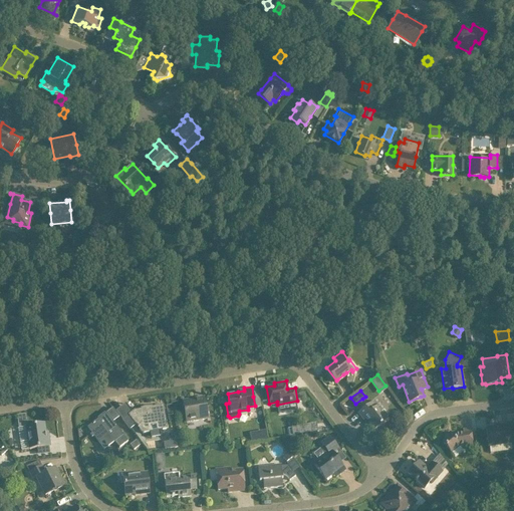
[(183,399),(185,409),(187,421),(208,417),(206,405),(204,395),(204,397),(197,398),(197,397),(183,399)]
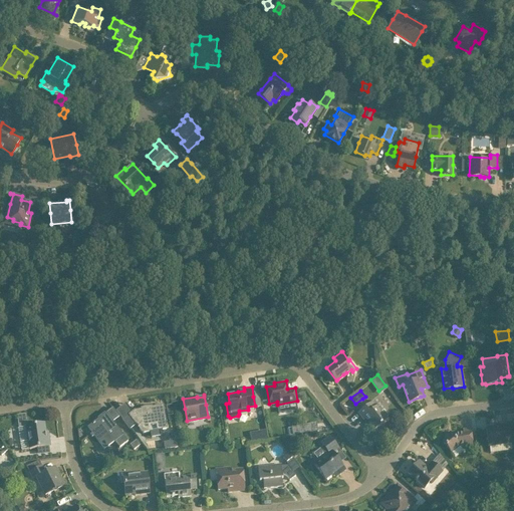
[(372,401),(366,405),(358,411),(364,419),(366,417),(373,427),(378,424),(379,425),(389,418),(377,404),(375,406),(372,401)]
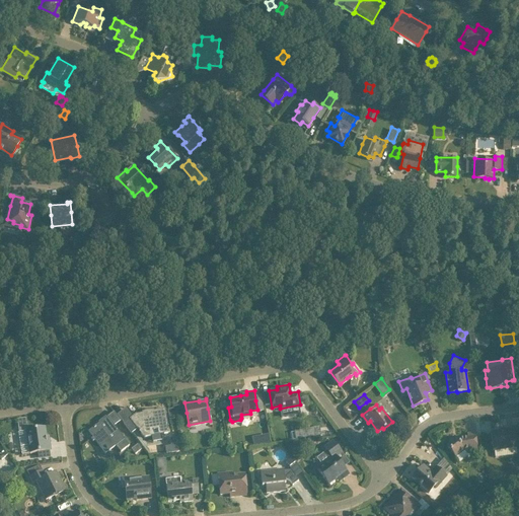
[(168,425),(167,417),(165,407),(154,409),(154,408),(142,410),(142,413),(138,414),(136,412),(130,417),(136,425),(144,436),(168,432),(167,425),(168,425)]
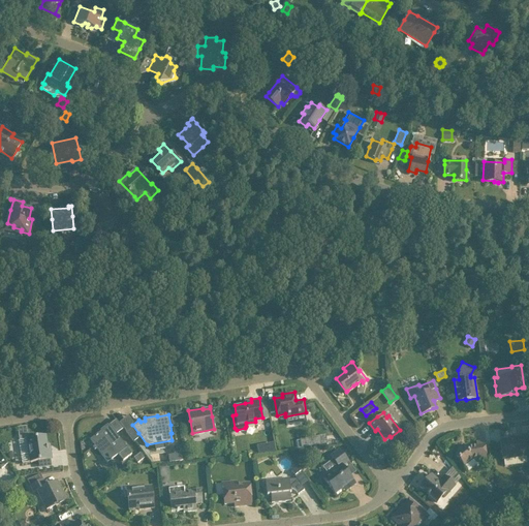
[(96,436),(91,439),(102,454),(105,451),(109,454),(107,455),(109,457),(110,456),(111,458),(118,453),(123,459),(132,452),(110,423),(95,434),(96,436)]
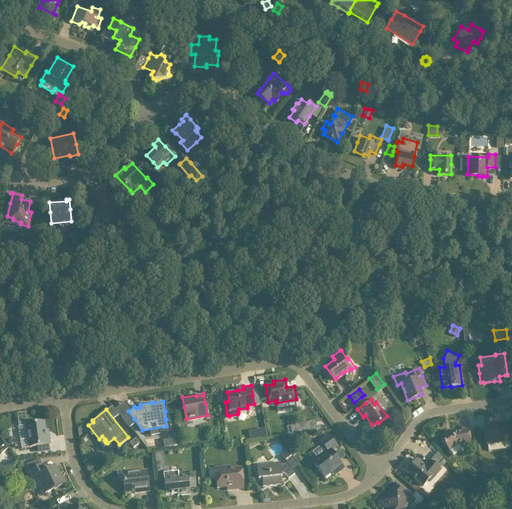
[(26,423),(27,423),(26,410),(17,411),(19,424),(26,423)]
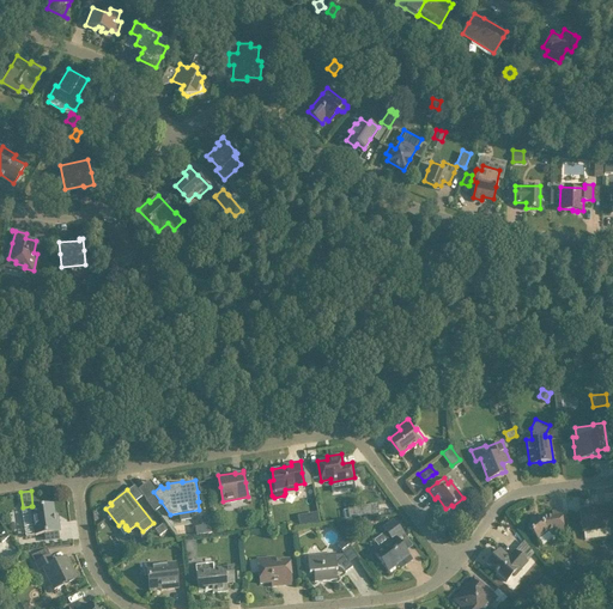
[(377,501),(359,505),(347,507),(350,516),(360,513),(378,511),(377,501)]
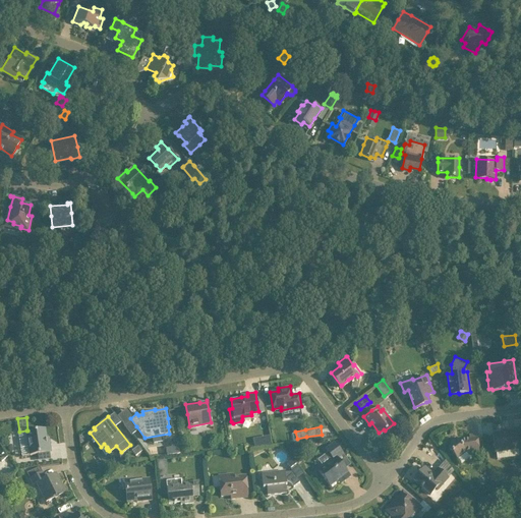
[(26,430),(30,453),(51,451),(49,442),(47,442),(45,427),(26,430)]
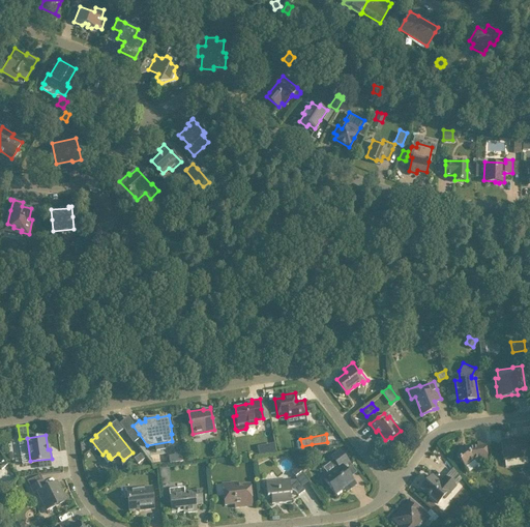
[(516,439),(501,440),(503,458),(528,455),(526,435),(516,436),(516,439)]
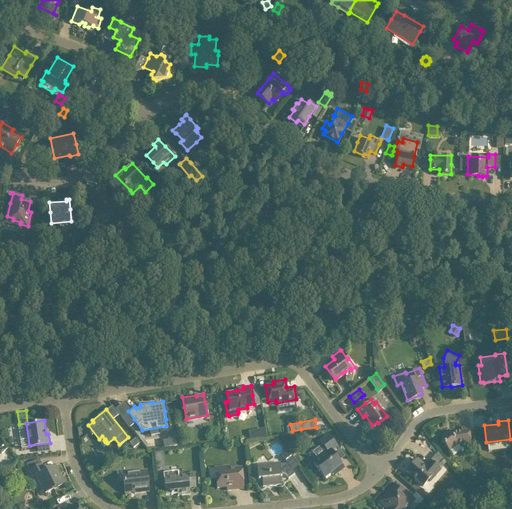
[(458,443),(461,446),(471,445),(470,435),(468,425),(461,426),(461,430),(457,431),(452,434),(448,429),(442,434),(444,436),(441,439),(447,447),(449,450),(450,450),(458,443)]
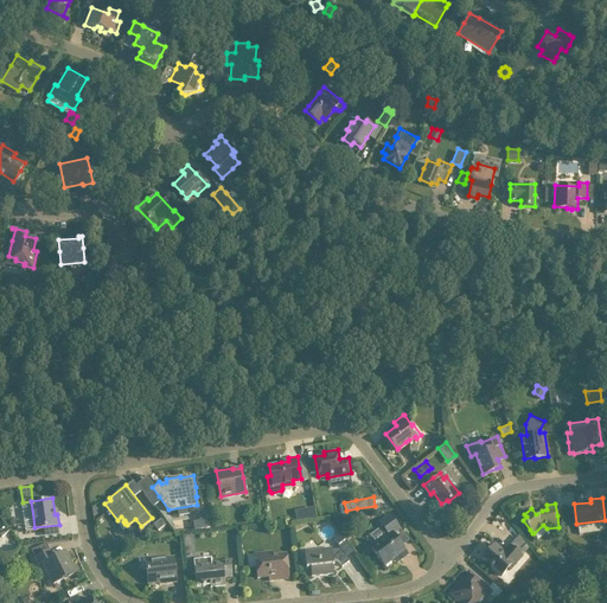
[(193,519),(195,528),(210,526),(208,508),(198,511),(199,519),(193,519)]
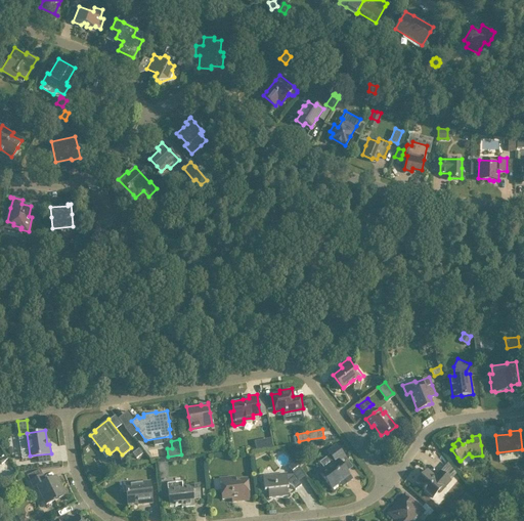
[(352,477),(340,460),(346,456),(336,442),(326,449),(330,453),(335,460),(324,468),(319,471),(332,487),(344,478),(346,481),(352,477)]
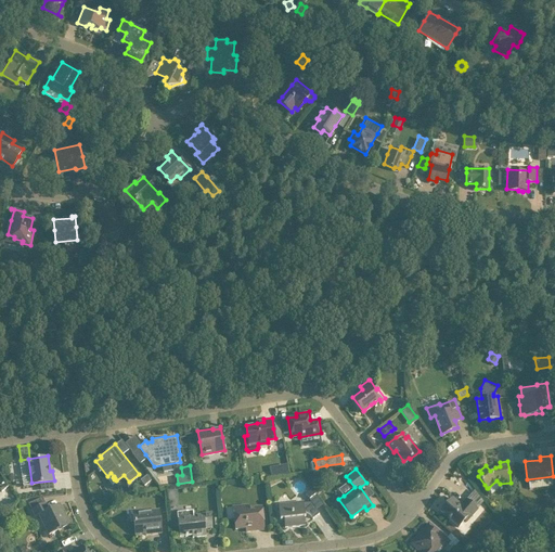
[(301,473),(311,486),(318,482),(311,474),(308,471),(301,473)]
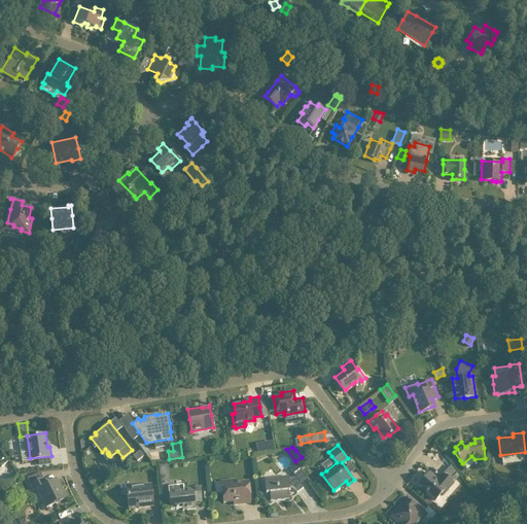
[(133,454),(137,459),(144,454),(140,449),(133,454)]
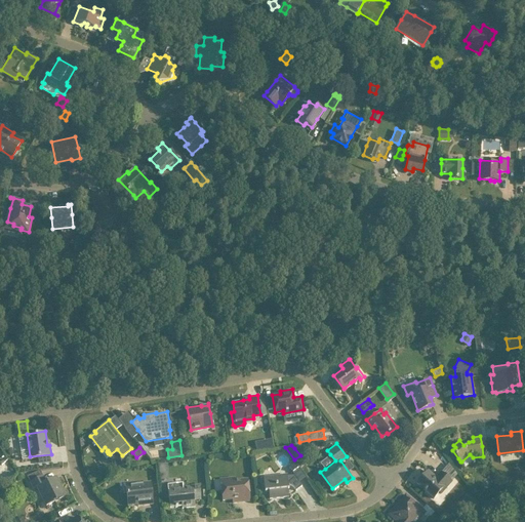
[(293,470),(298,467),(293,459),(287,464),(292,471),(293,470)]
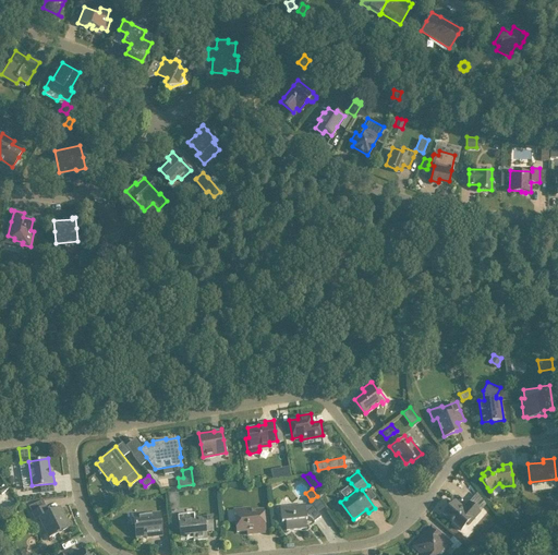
[(443,513),(451,519),(460,528),(466,521),(469,522),(480,510),(477,507),(469,501),(463,506),(455,498),(443,513)]
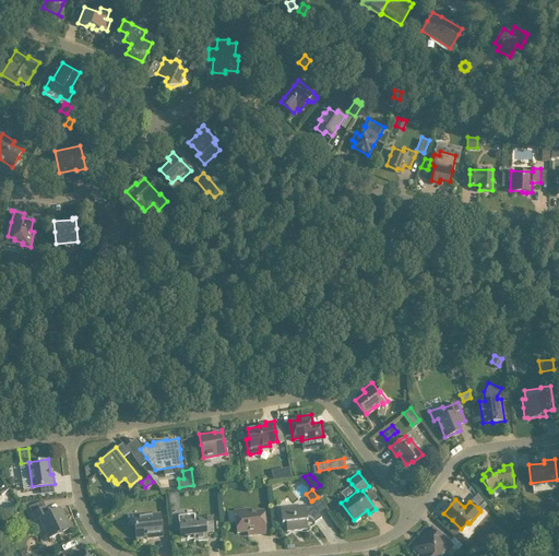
[(306,516),(308,515),(311,516),(313,518),(316,521),(321,516),(313,505),(306,506),(306,504),(281,507),(282,522),(286,521),(287,529),(307,527),(306,516)]
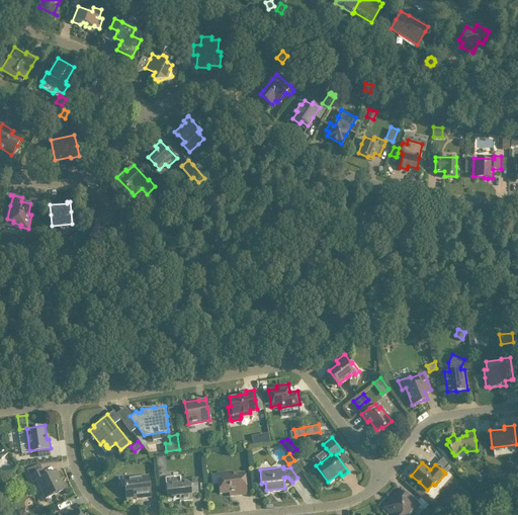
[(47,474),(45,474),(41,467),(28,474),(32,482),(36,480),(46,497),(56,492),(65,487),(56,468),(47,474)]
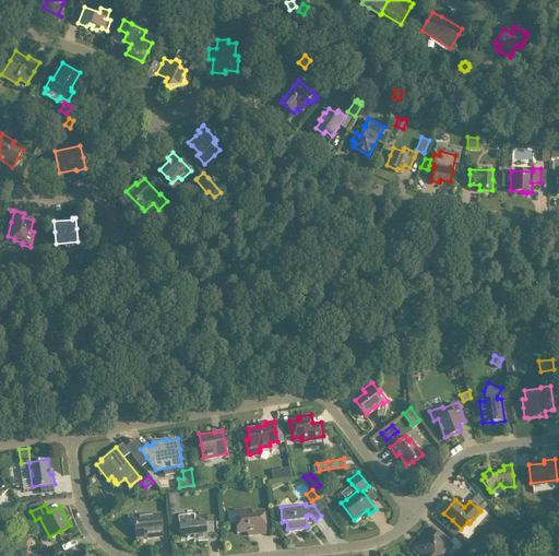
[(265,532),(264,521),(263,510),(250,511),(235,512),(236,520),(237,531),(253,530),(253,533),(265,532)]
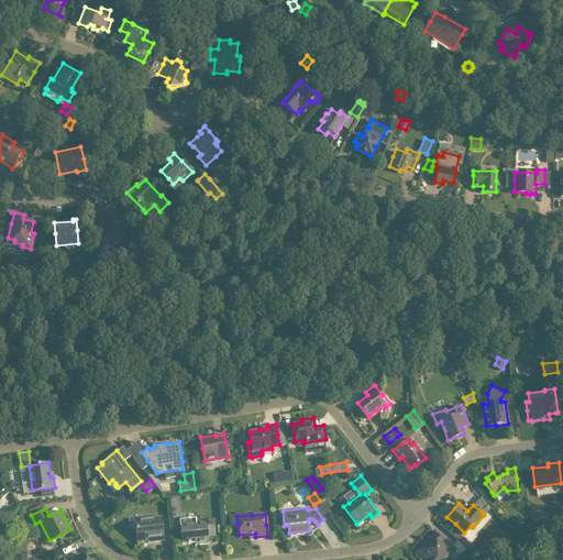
[(492,514),(483,524),(494,533),(501,523),(492,514)]
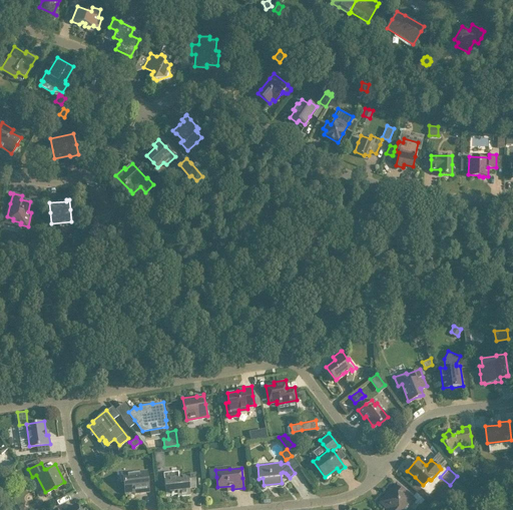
[(140,491),(149,490),(147,469),(124,472),(125,479),(123,479),(125,492),(140,490),(140,491)]
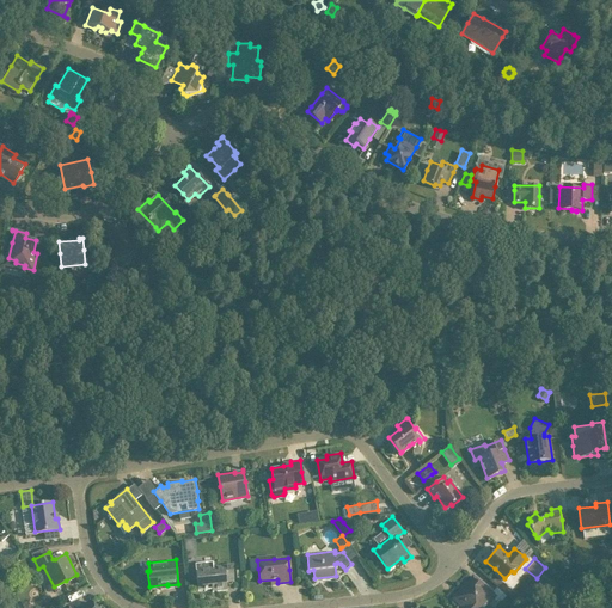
[(232,563),(213,565),(213,562),(195,564),(197,577),(199,589),(204,589),(212,588),(212,590),(227,588),(226,581),(234,579),(232,563)]
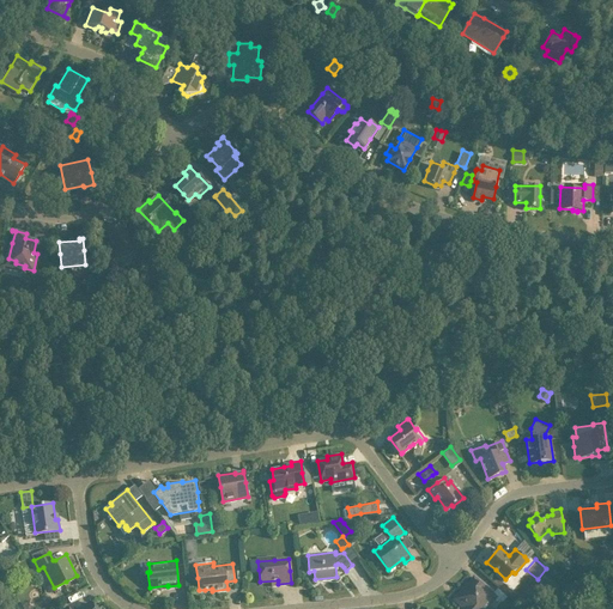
[(534,588),(545,598),(557,585),(546,574),(534,588)]
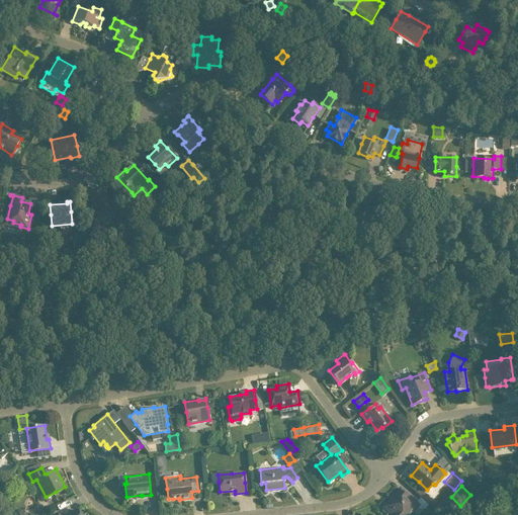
[(384,506),(392,512),(395,514),(408,514),(412,510),(418,514),(422,510),(417,505),(418,503),(401,488),(400,488),(401,489),(396,496),(395,495),(384,506)]
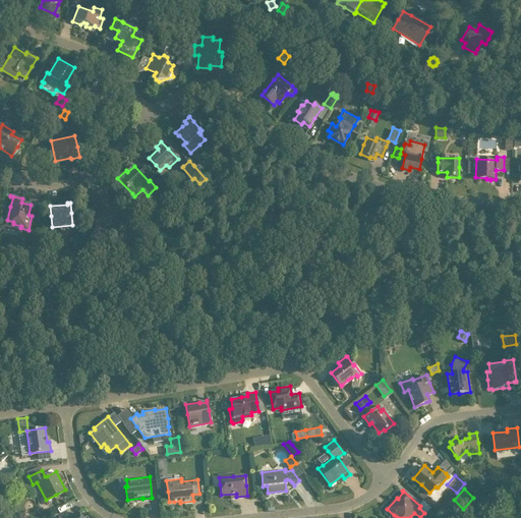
[(436,517),(440,514),(431,508),(428,512),(436,517)]
